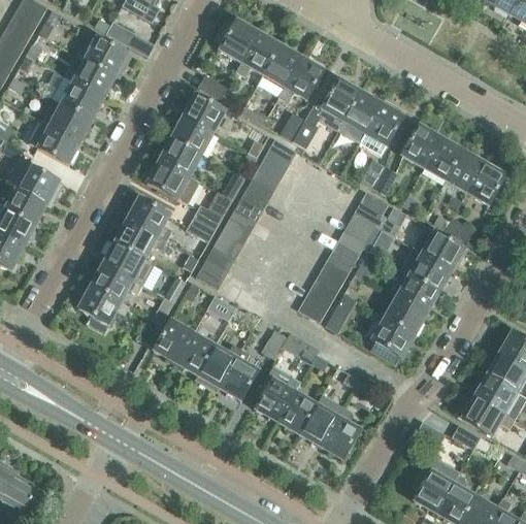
[(22,0),(21,3),(43,17),(48,7),(36,0),(22,0)]
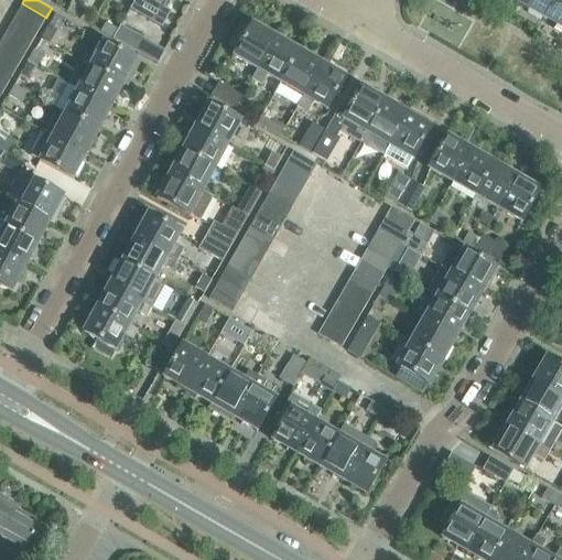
[(67,10),(80,17),(86,6),(76,0),(73,0),(67,10)]
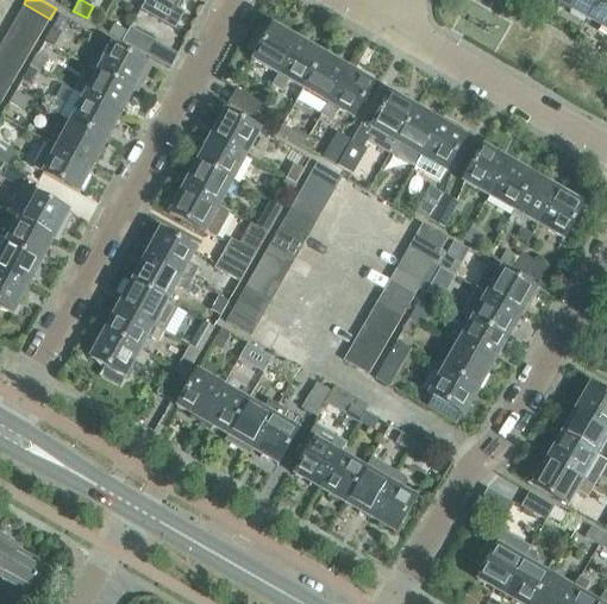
[(145,0),(143,4),(154,11),(158,2),(175,12),(181,0),(145,0)]
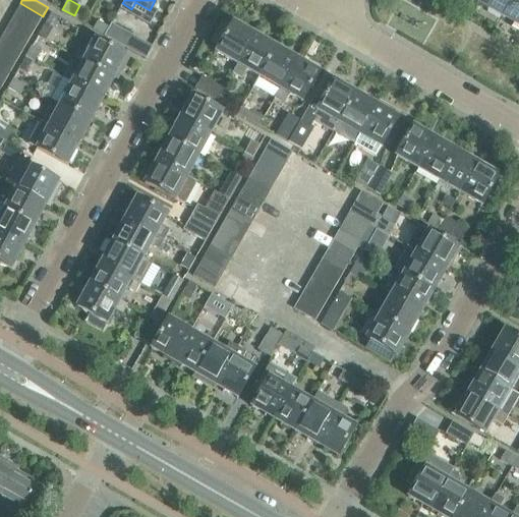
[(481,0),(481,1),(503,13),(510,0),(481,0)]
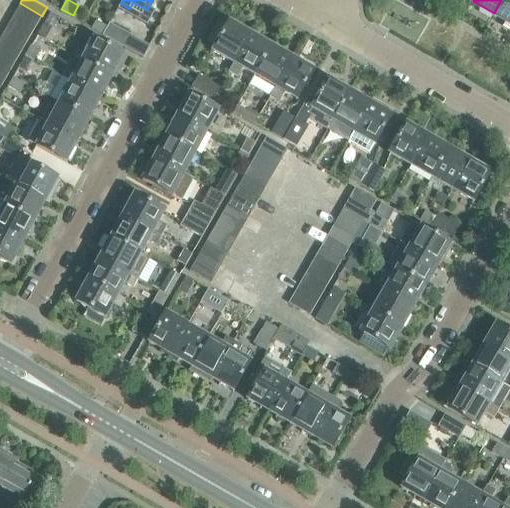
[(501,0),(494,13),(509,22),(509,0),(501,0)]
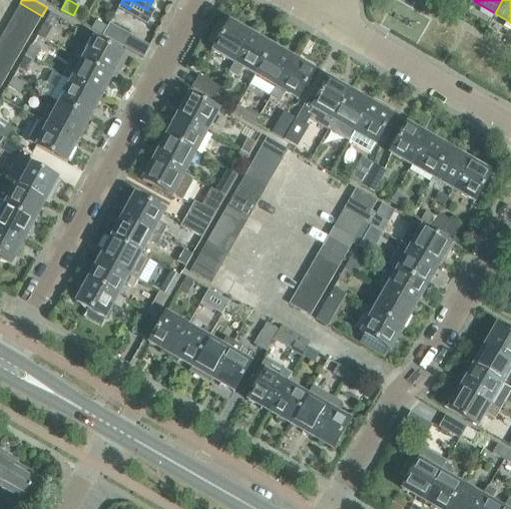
[(42,16),(20,3),(14,13),(36,25),(42,16)]
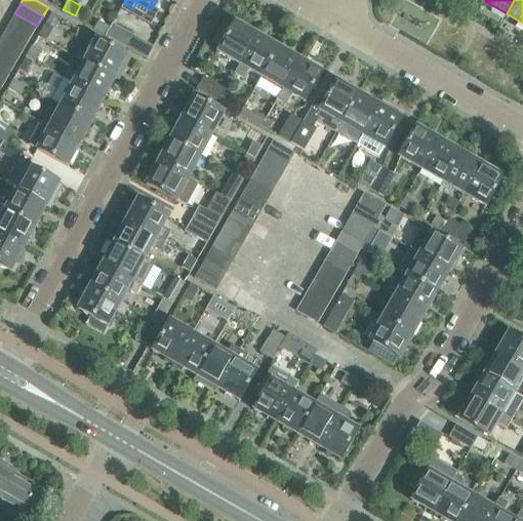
[(51,41),(59,29),(53,26),(61,13),(53,9),(38,33),(51,41)]
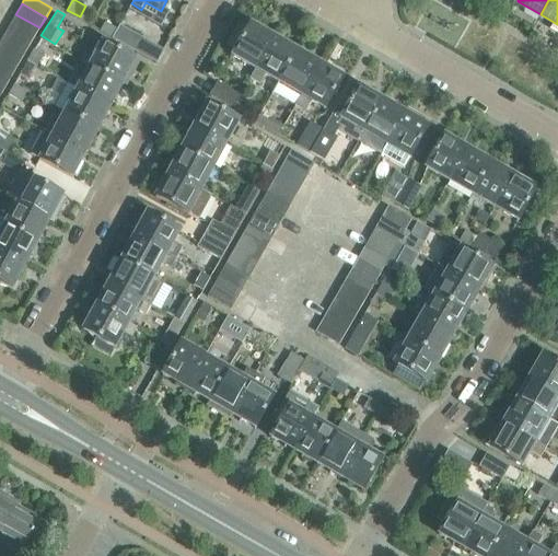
[(39,27),(15,14),(10,24),(34,38),(39,27)]
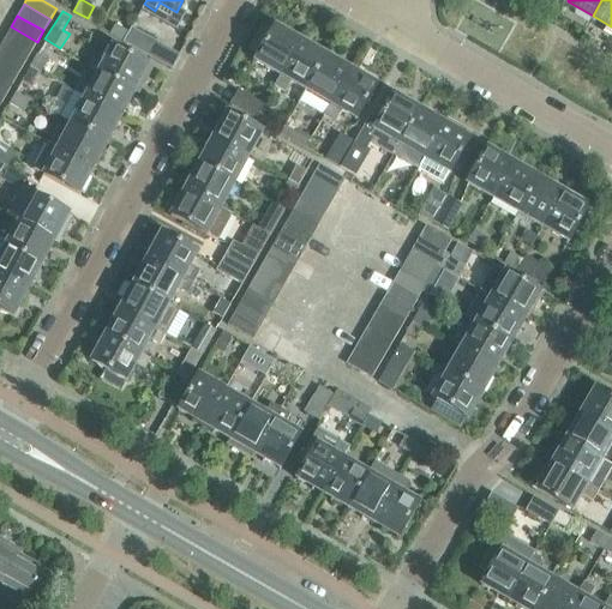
[(130,28),(117,19),(111,30),(125,40),(135,24),(133,23),(130,28)]
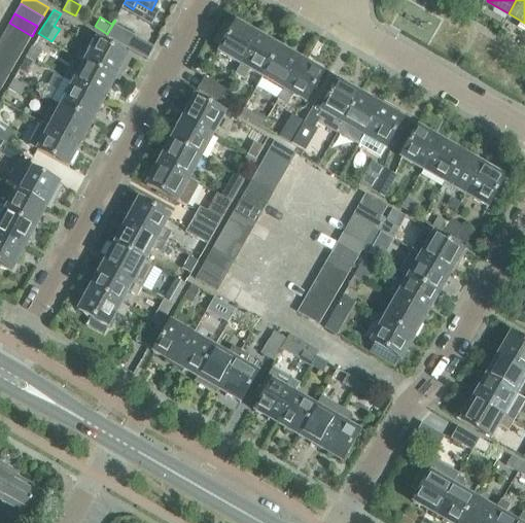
[(243,63),(260,32),(238,20),(236,23),(229,19),(216,40),(223,44),(220,50),(241,62),(243,63)]
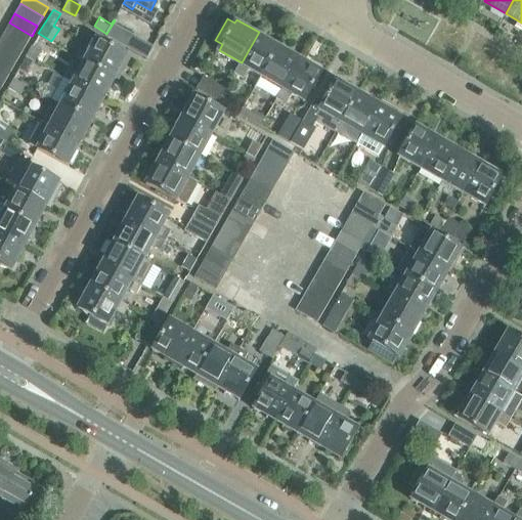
[(130,30),(115,20),(106,34),(122,43),(130,30)]
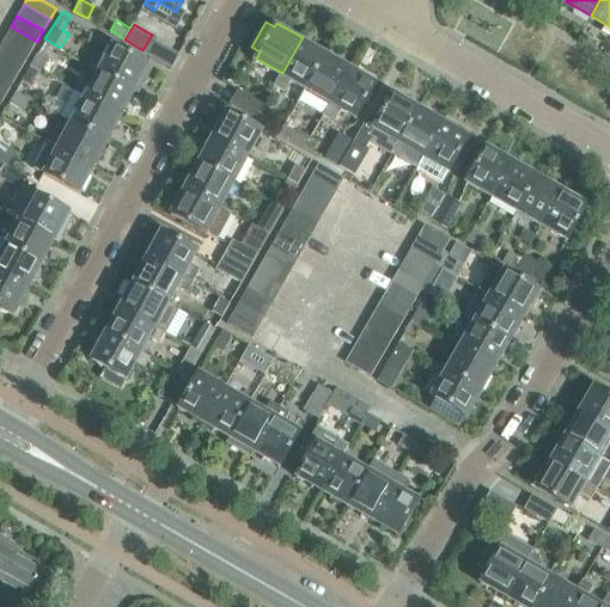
[(37,42),(11,26),(4,38),(30,54),(37,42)]
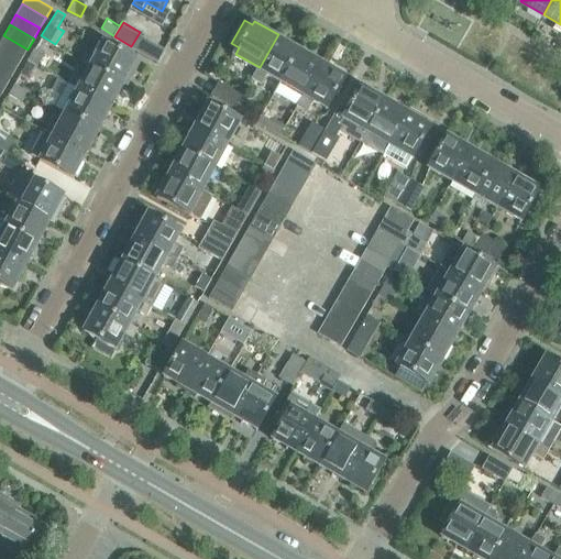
[(257,66),(252,76),(263,81),(268,73),(283,80),(301,47),(278,34),(260,67),(257,66)]
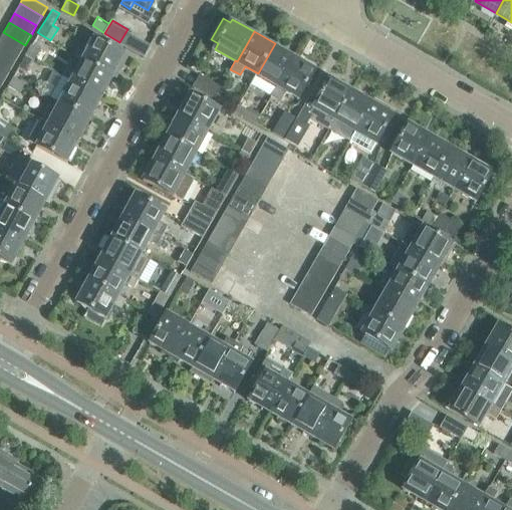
[(25,45),(3,32),(0,37),(0,43),(19,54),(25,45)]
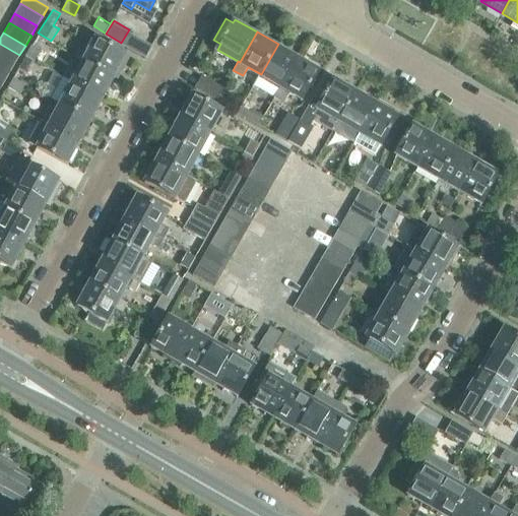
[(75,53),(85,58),(84,59),(115,75),(119,77),(131,54),(96,36),(90,49),(80,44),(75,53)]
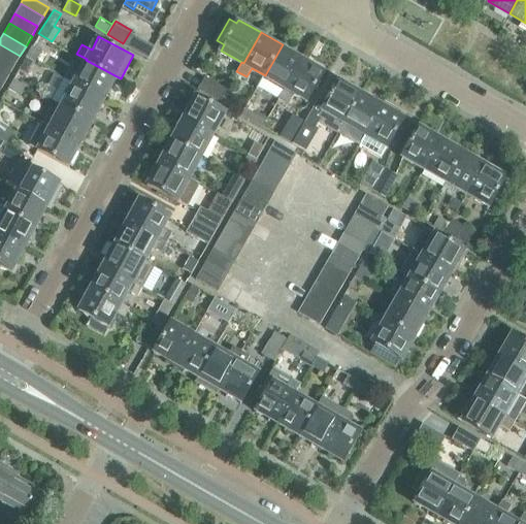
[(34,43),(27,56),(36,61),(43,48),(34,43)]
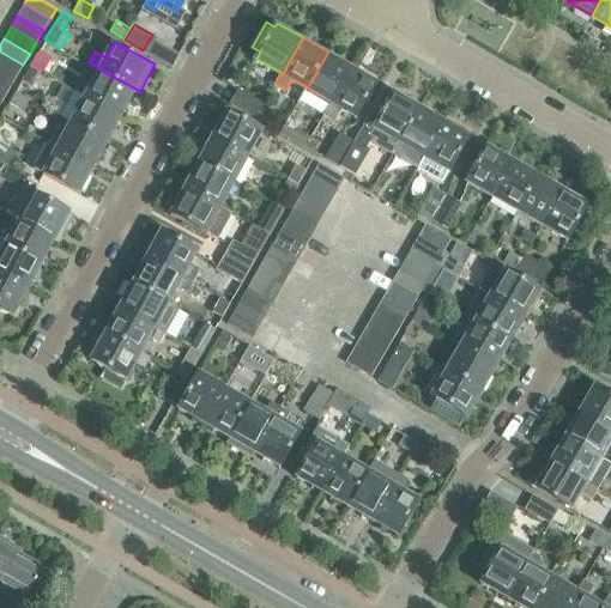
[(0,67),(17,77),(23,65),(0,52),(0,67)]
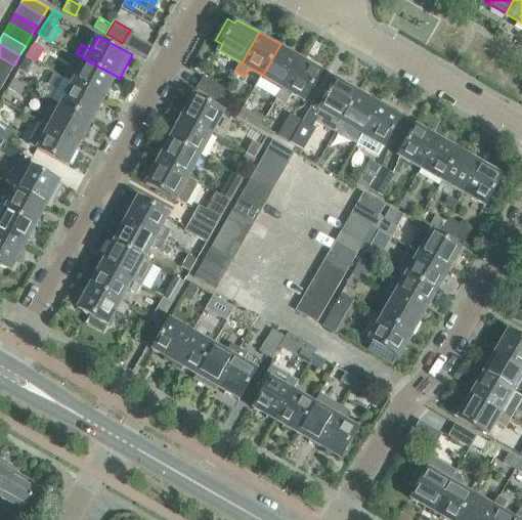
[(280,44),(263,75),(283,86),(285,87),(302,56),(280,44)]
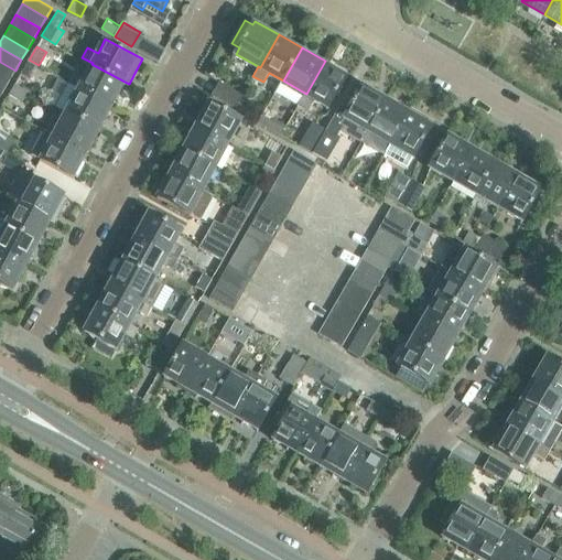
[(31,77),(39,65),(29,60),(22,72),(31,77)]
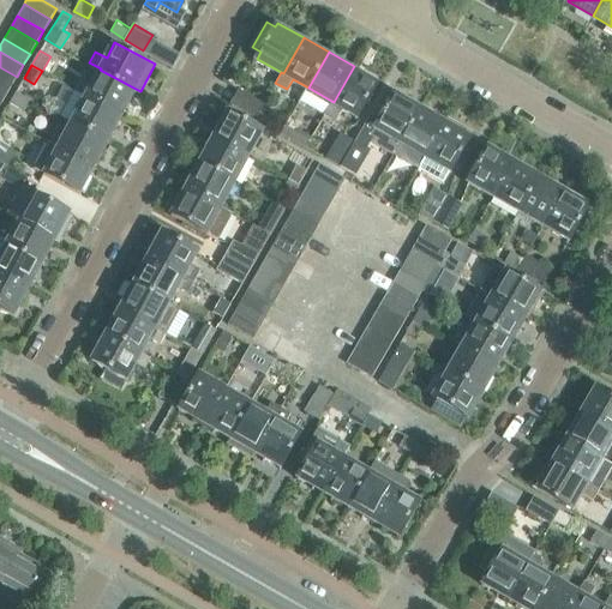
[(342,107),(359,118),(379,82),(354,66),(334,102),(331,101),(325,113),(336,119),(341,110),(340,110),(342,107)]
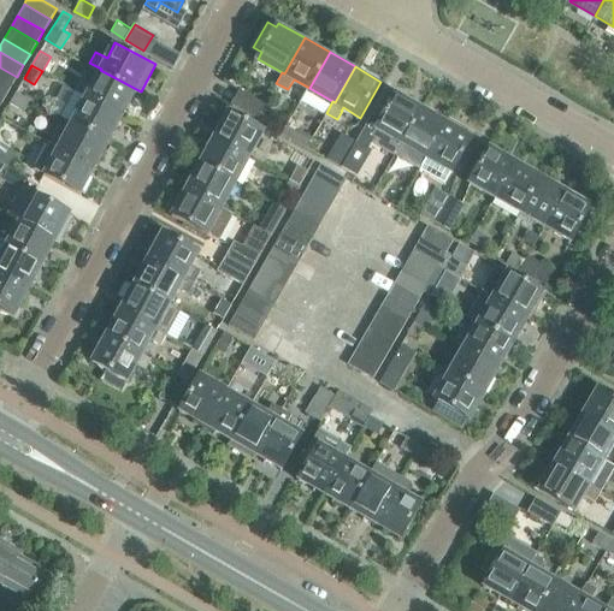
[(0,83),(10,89),(17,77),(0,67),(0,83)]
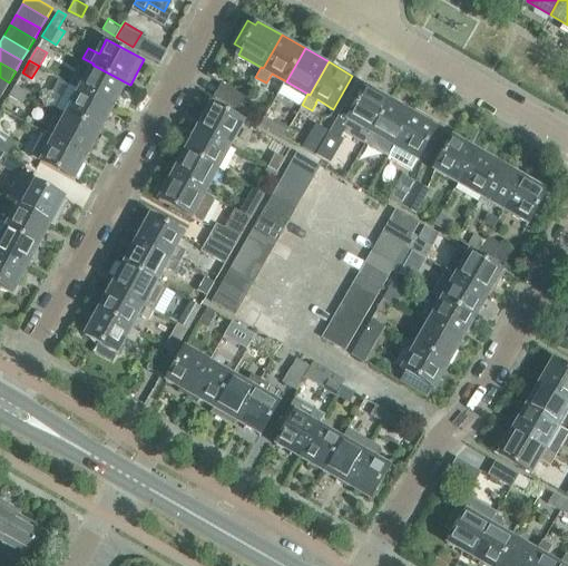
[(80,88),(113,106),(126,83),(92,65),(80,88)]
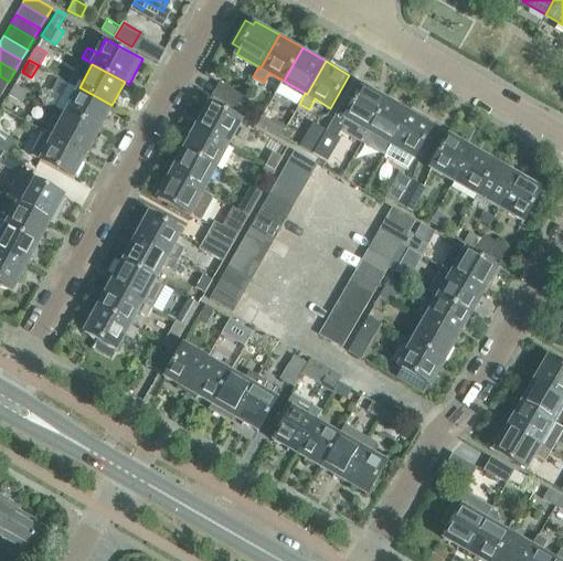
[(0,91),(3,93),(9,82),(0,76),(0,91)]
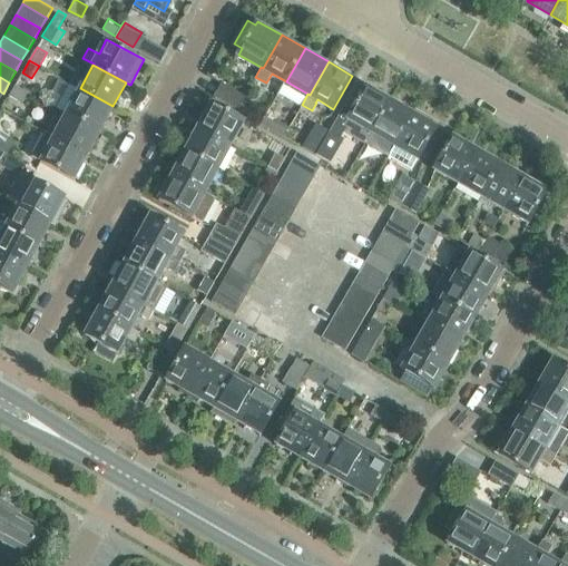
[(246,94),(223,80),(215,94),(238,107),(245,97),(246,94)]
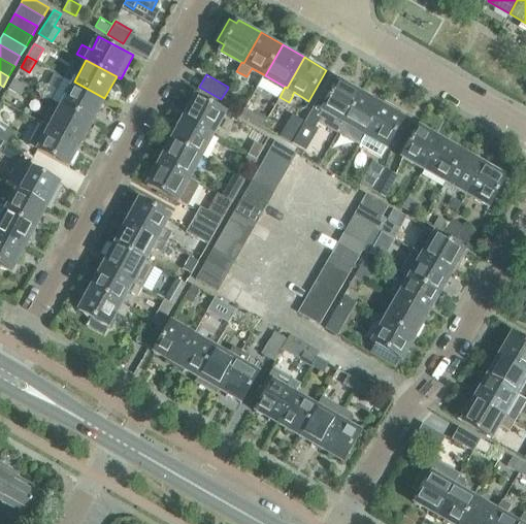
[(22,93),(27,83),(14,76),(9,86),(22,93)]
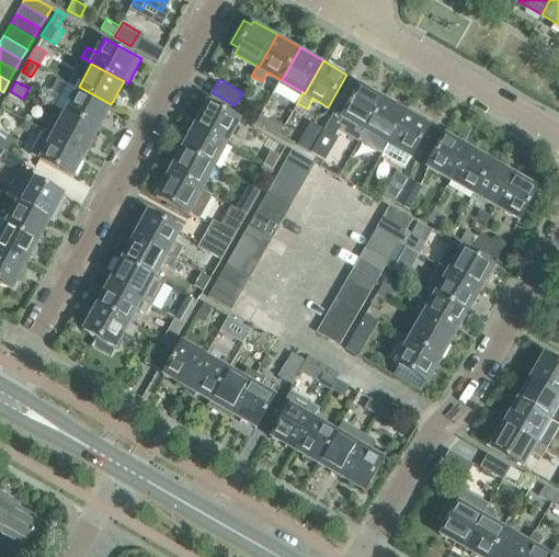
[(67,110),(99,127),(111,104),(79,87),(70,82),(58,105),(67,110)]
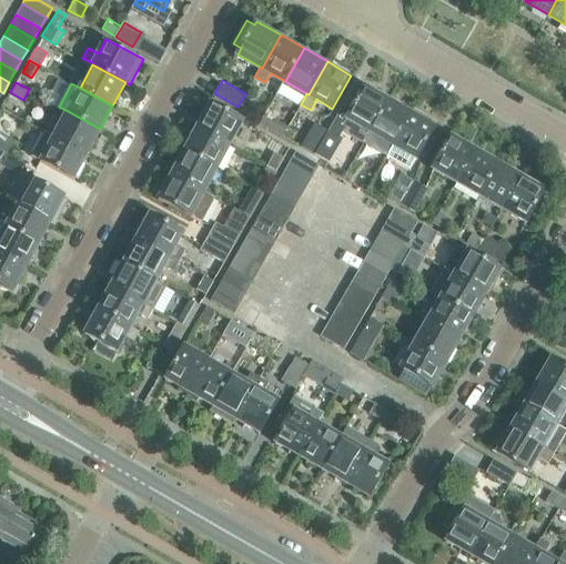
[(347,117),(342,127),(365,140),(371,130),(390,98),(365,84),(347,117)]
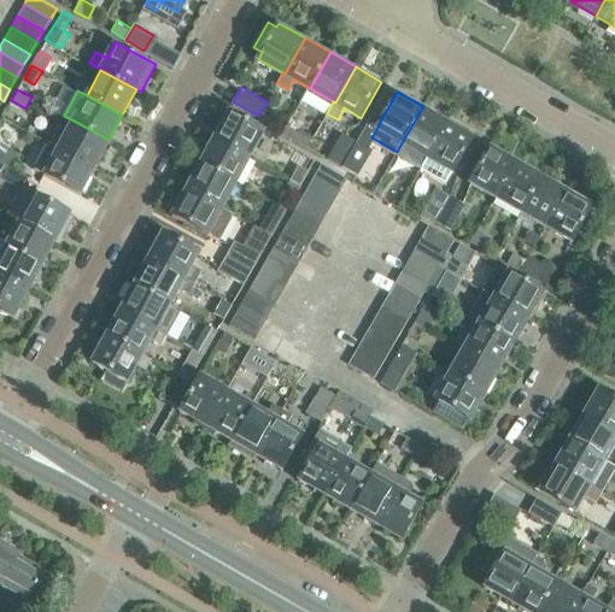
[(265,105),(258,116),(271,124),(279,112),(265,105)]
